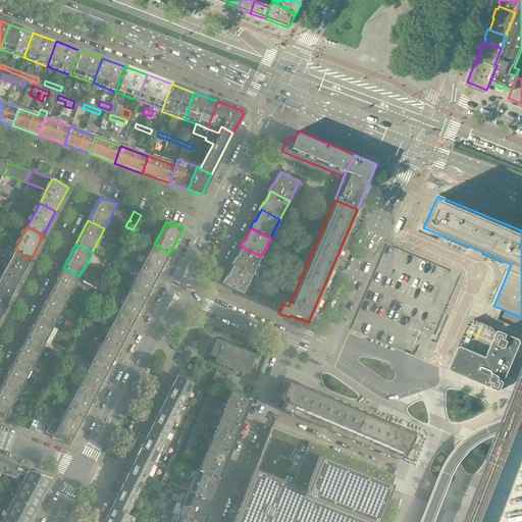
[(169,253),(154,244),(141,268),(157,277),(169,253)]
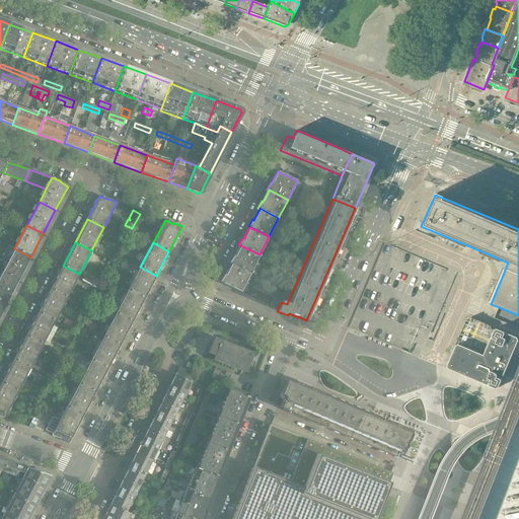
[(260,254),(240,245),(235,256),(234,256),(229,263),(231,264),(250,274),(260,254)]
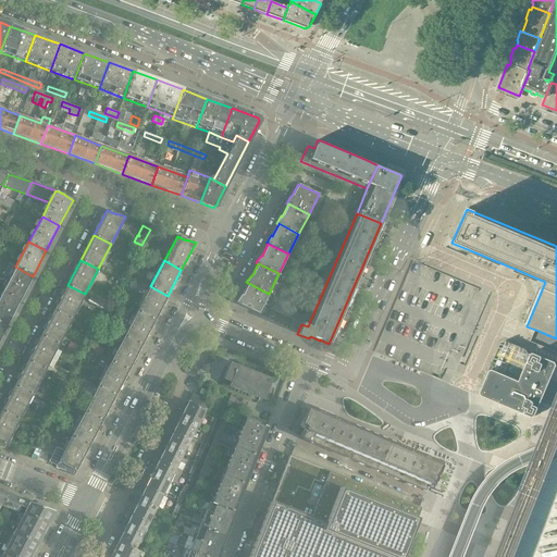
[(15,267),(2,292),(20,300),(33,276),(15,267)]
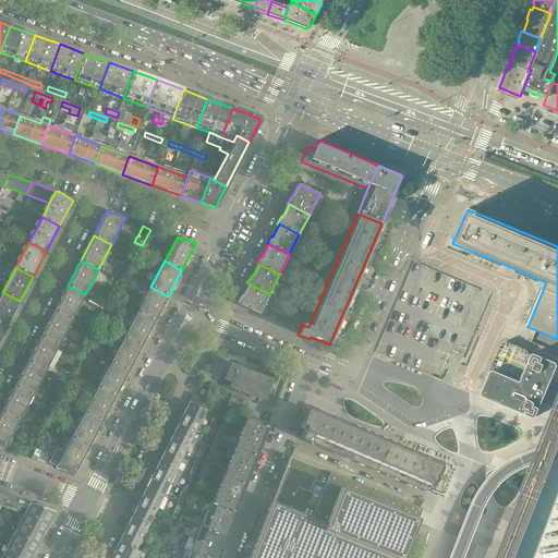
[(269,294),(249,283),(242,295),(237,303),(239,304),(259,314),(269,294)]
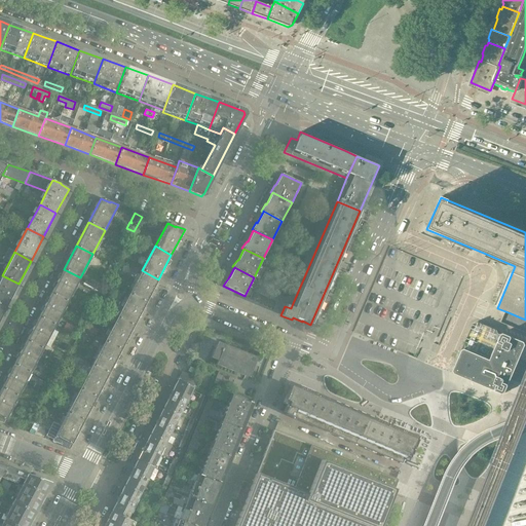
[(64,269),(51,293),(68,302),(80,277),(64,269)]
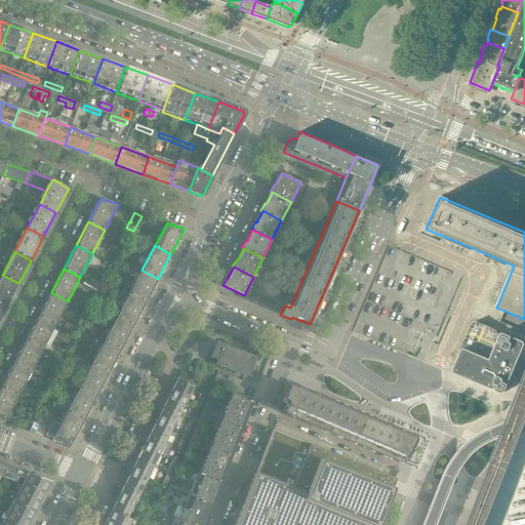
[(142,270),(129,293),(146,301),(158,279),(142,270)]
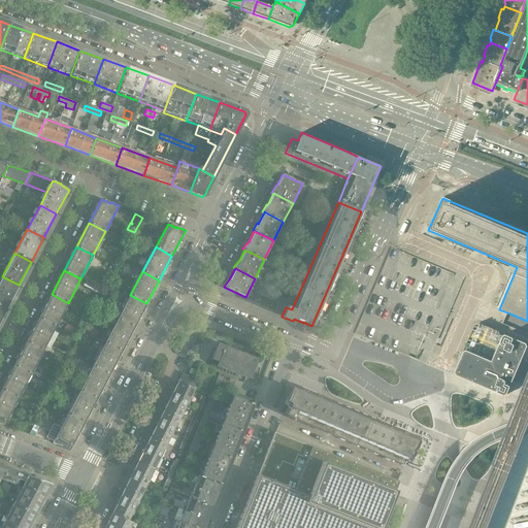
[(19,285),(2,276),(0,281),(0,305),(6,309),(19,285)]
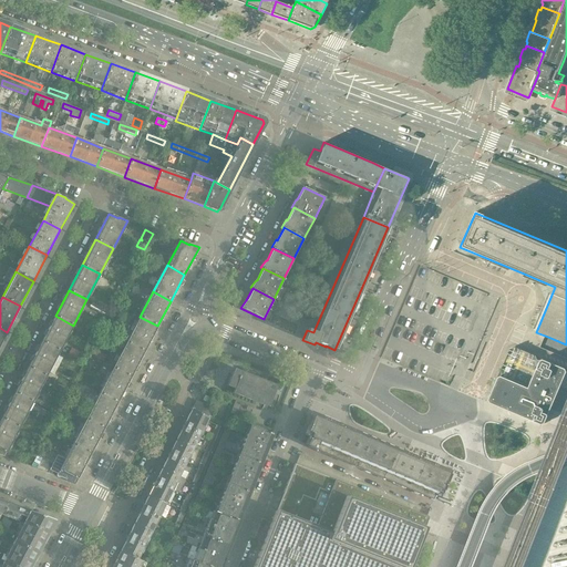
[(111,312),(92,302),(90,308),(104,316),(98,326),(99,327),(94,334),(99,337),(111,312)]
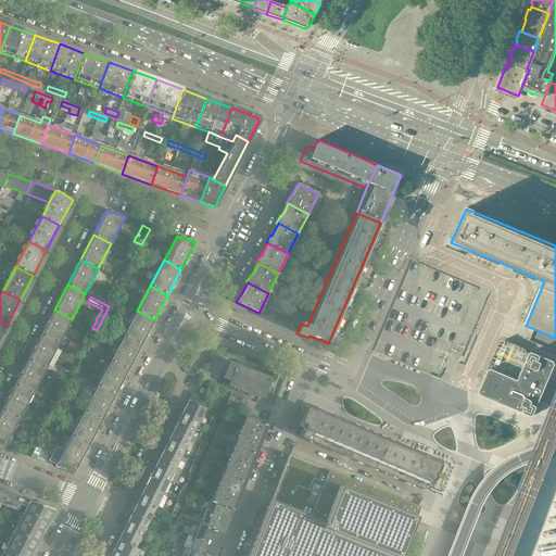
[(54,310),(43,329),(41,335),(59,344),(72,319),(54,310)]
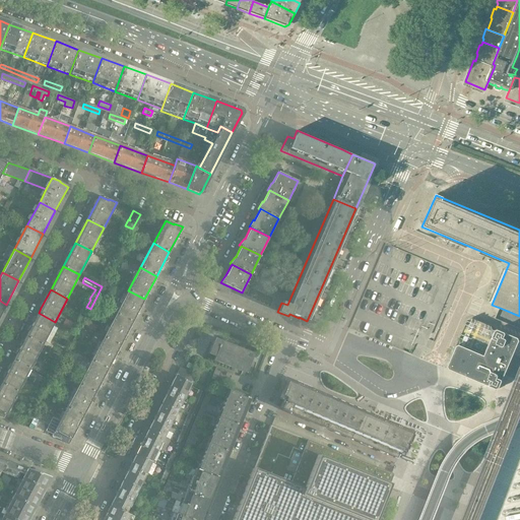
[(128,290),(116,314),(132,322),(144,299),(128,290)]
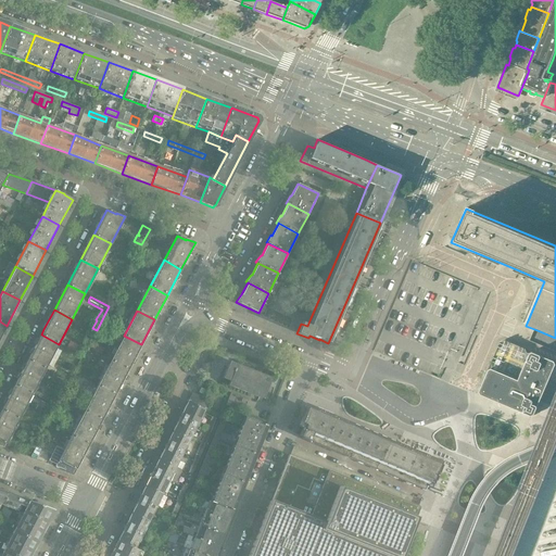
[(41,335),(36,345),(27,359),(45,369),(59,344),(41,335)]
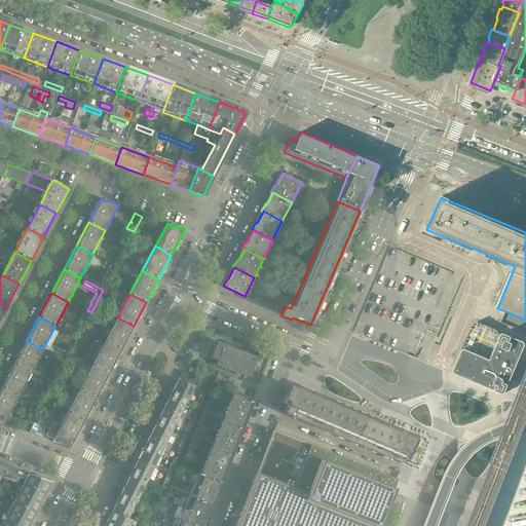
[(134,326),(117,317),(105,341),(121,350),(134,326)]
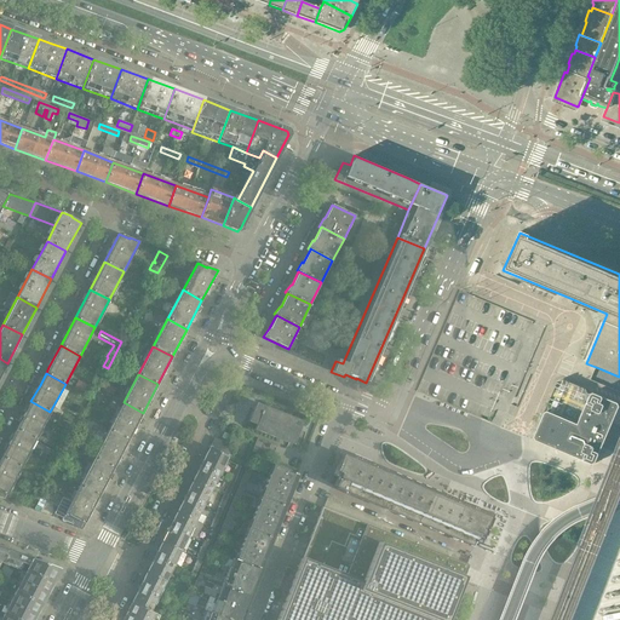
[(584,389),(563,380),(562,380),(557,383),(556,383),(541,415),(533,436),(534,436),(535,441),(535,442),(552,449),(575,459),(578,458),(581,459),(583,461),(591,465),(595,464),(604,442),(604,441),(609,430),(609,429),(610,426),(612,425),(616,414),(616,413),(618,411),(618,409),(616,409),(618,408),(615,403),(615,402),(592,392),(589,395),(586,394),(585,390),(584,389)]
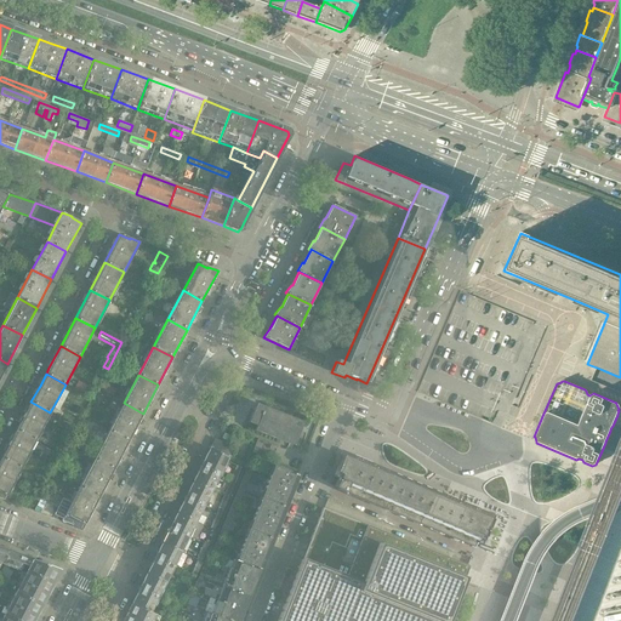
[(30,402),(16,431),(35,440),(50,412),(30,402)]
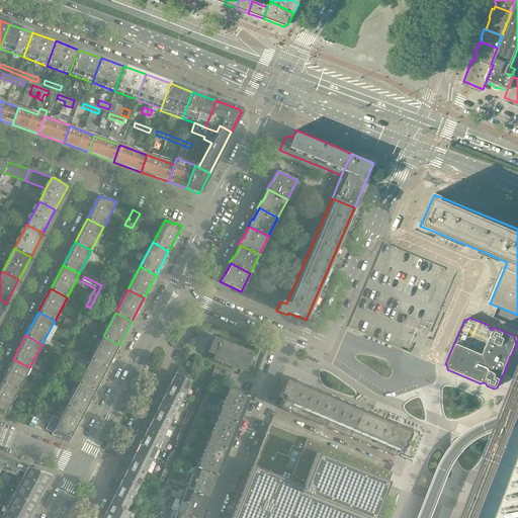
[(103,336),(91,359),(107,368),(119,345),(103,336)]
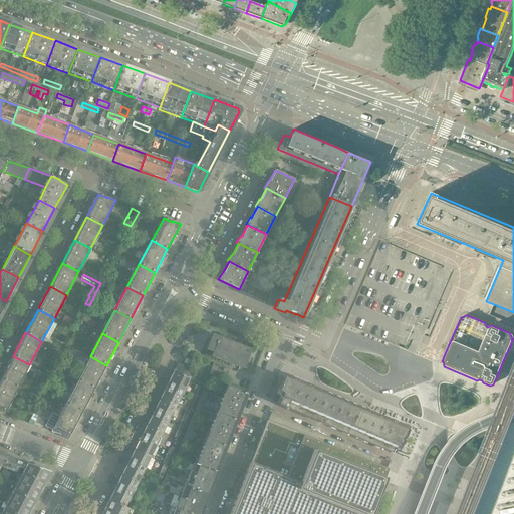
[(211,336),(206,350),(213,352),(211,356),(239,367),(241,360),(246,362),(251,349),(219,336),(218,339),(211,336)]
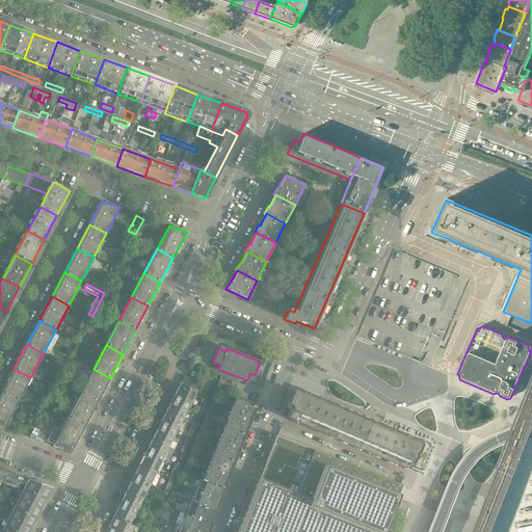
[(14,369),(1,393),(18,401),(30,377),(14,369)]
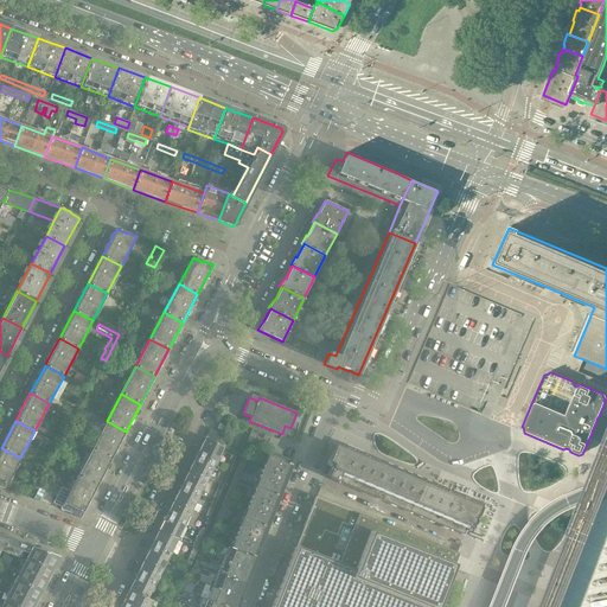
[(107,421),(93,449),(112,459),(126,432),(107,421)]
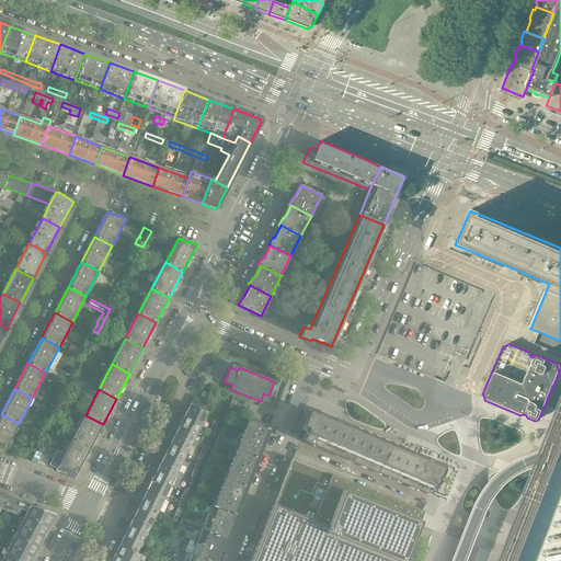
[(194,397),(187,411),(203,419),(204,415),(209,405),(194,397)]
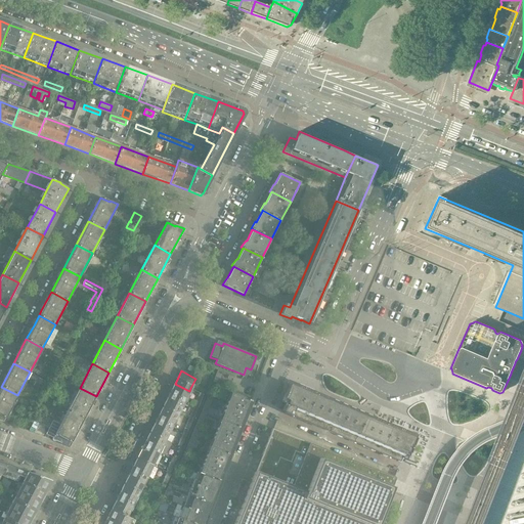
[(214,383),(231,387),(234,375),(217,370),(214,383)]
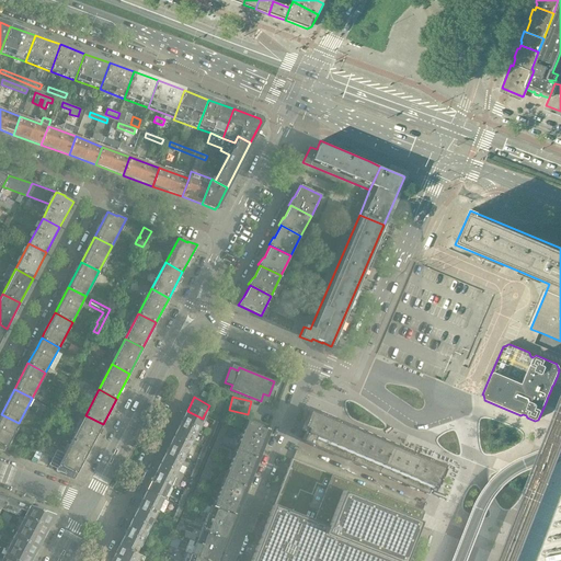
[(197,431),(203,419),(187,411),(181,423),(197,431)]
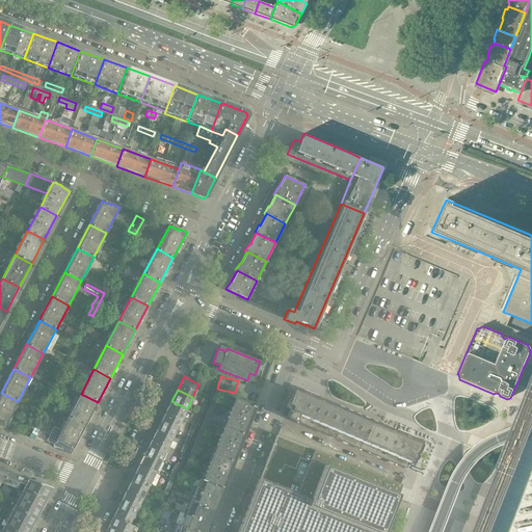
[(283,416),(286,418),(406,469),(409,461),(413,462),(414,463),(421,446),(293,391),(283,416)]
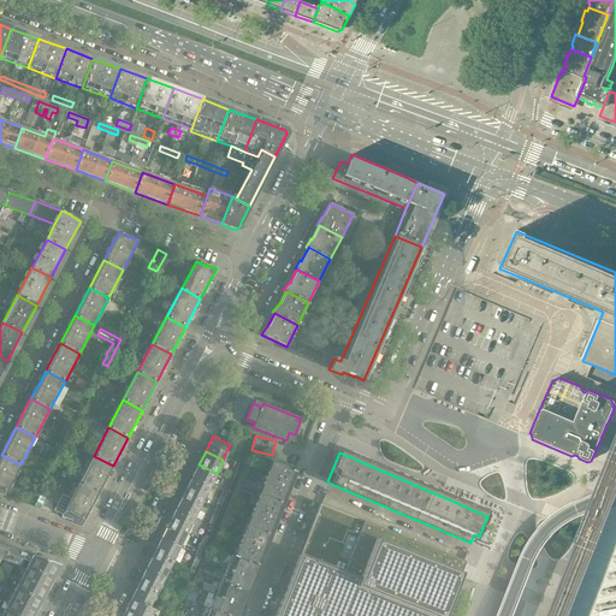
[(0,487),(7,490),(21,466),(21,465),(1,455),(0,457),(0,487)]
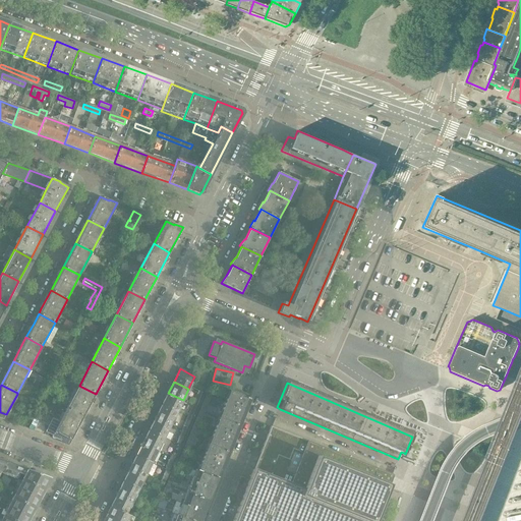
[(57,388),(51,385),(47,392),(54,395),(57,388)]
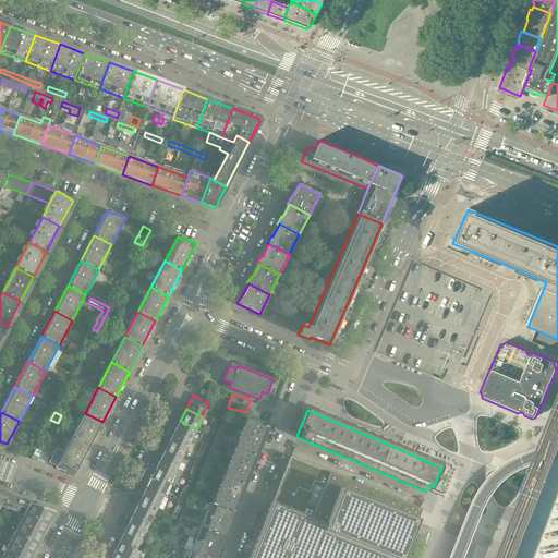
[(227,412),(221,426),(226,428),(232,413),(227,412)]
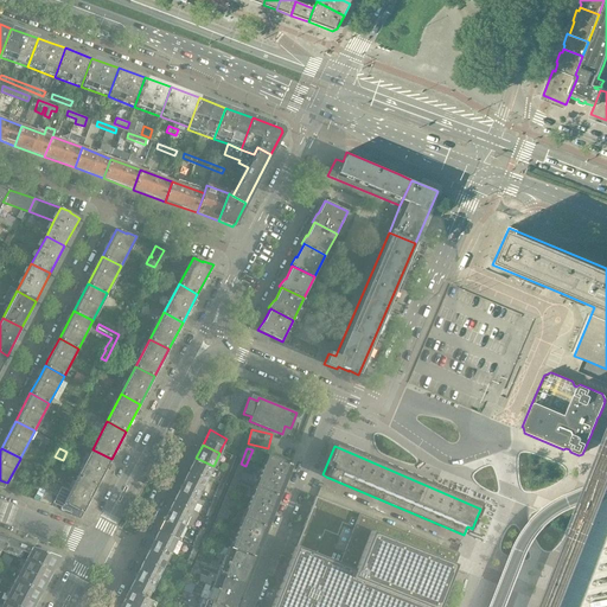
[(112,459),(93,449),(77,477),(97,486),(112,459)]
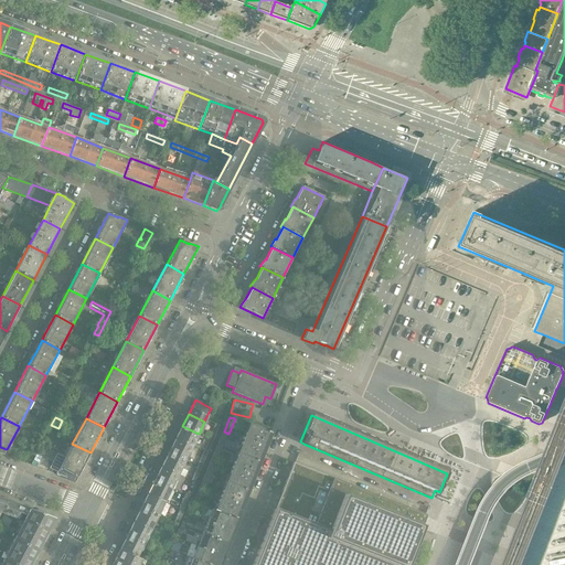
[(214,441),(217,435),(216,434),(220,426),(215,424),(209,439),(214,441)]
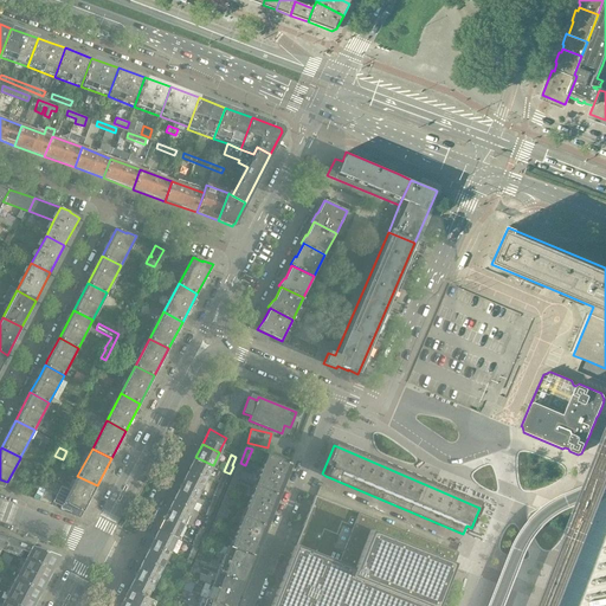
[(290,464),(268,456),(255,487),(277,496),(290,464)]
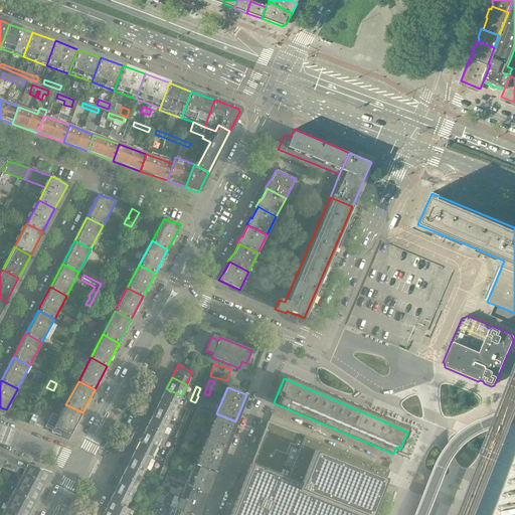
[(175,407),(181,395),(166,388),(160,400),(175,407)]
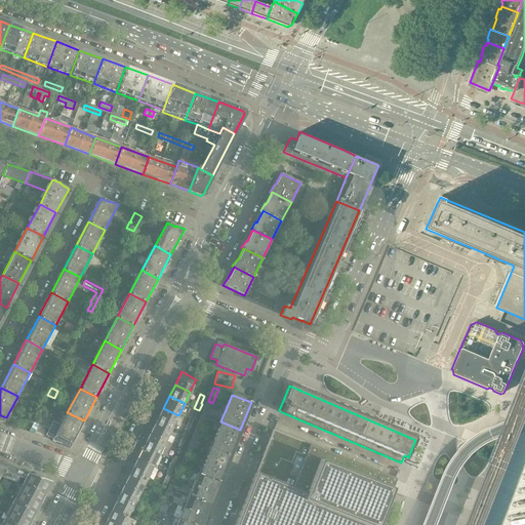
[(208,401),(202,414),(206,416),(212,403),(208,401)]
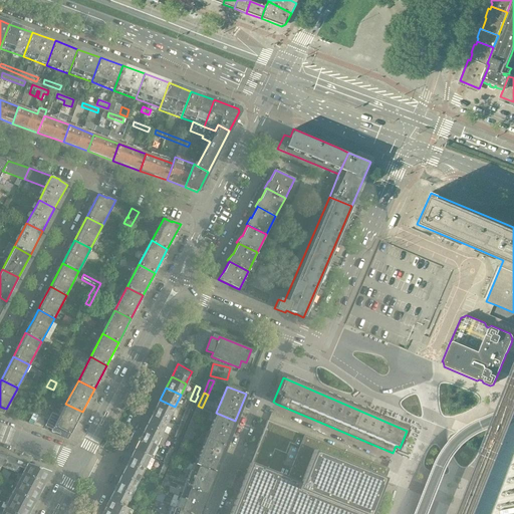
[(168,420),(175,407),(160,400),(154,413),(168,420)]
